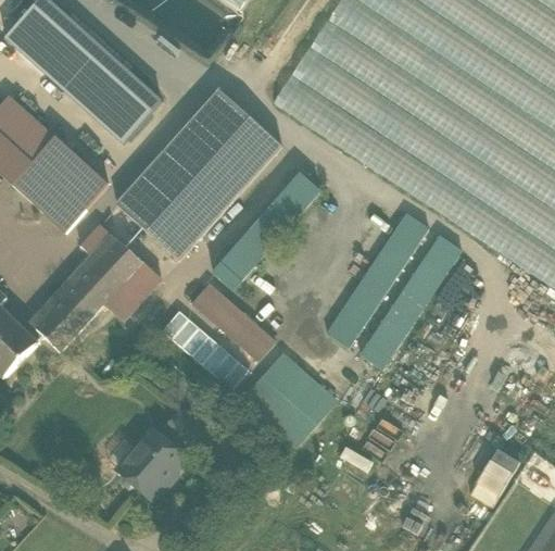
[(42,0),(10,37),(128,142),(165,100),(53,0),(42,0)]
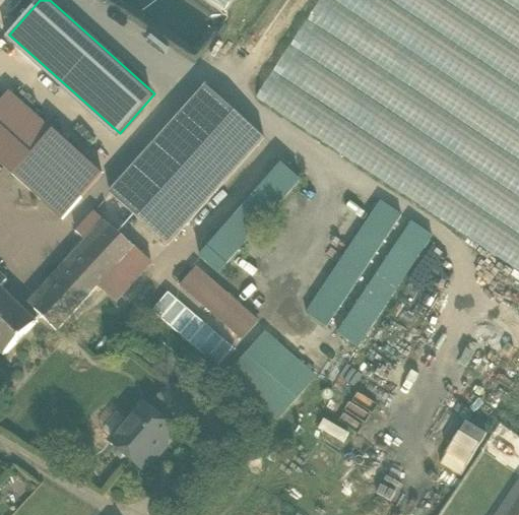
[(211,0),(224,9),(231,0),(211,0)]
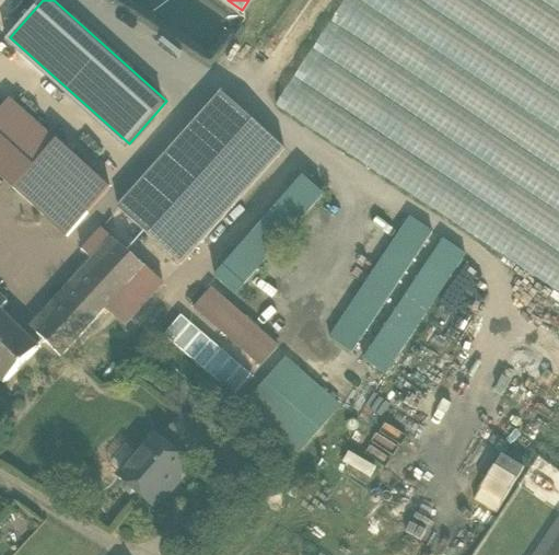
[(341,0),(289,65),(332,100),(339,69),(340,81),(352,67),(419,122),(429,110),(367,58),(434,73),(419,44),(453,51),(440,25),(443,21),(475,29),(472,1),(478,0),(341,0)]
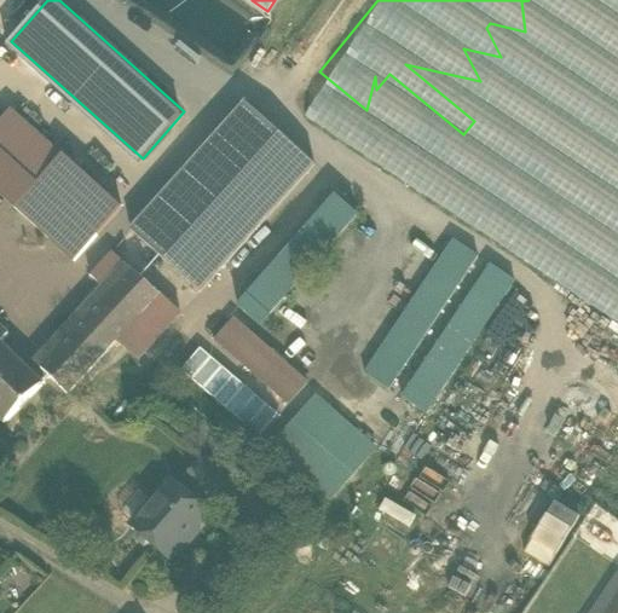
[(130,227),(200,290),(315,162),(244,100),(130,227)]
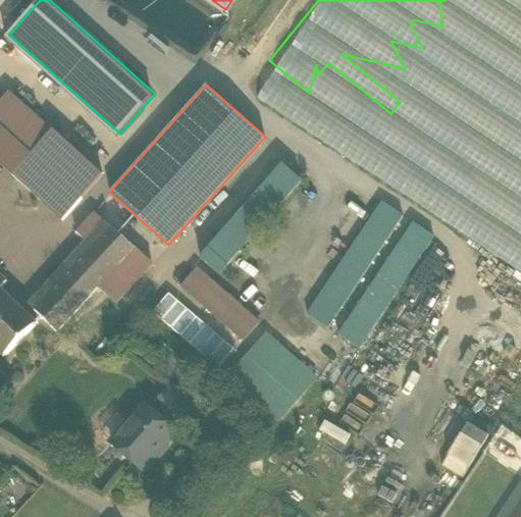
[(0,124),(16,140),(39,116),(8,89),(0,98),(0,124)]
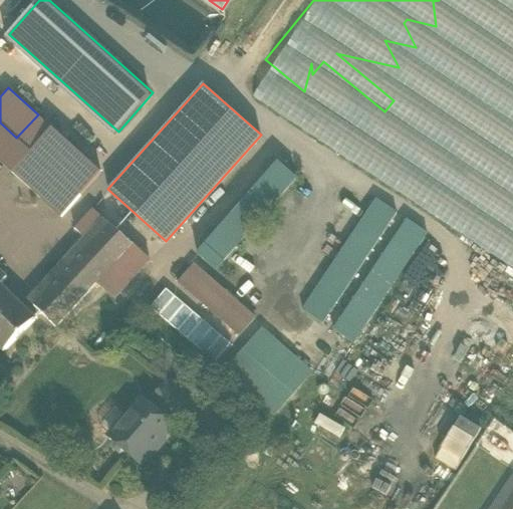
[(51,126),(38,114),(16,138),(29,150),(51,126)]
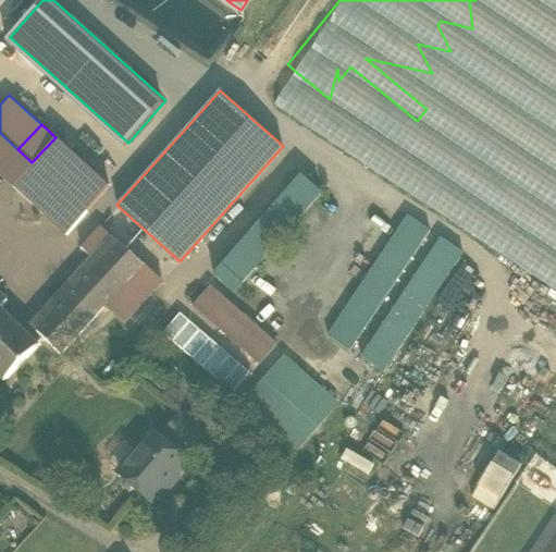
[(32,162),(17,149),(0,133),(0,172),(12,183),(65,232),(85,210),(84,210),(32,162)]
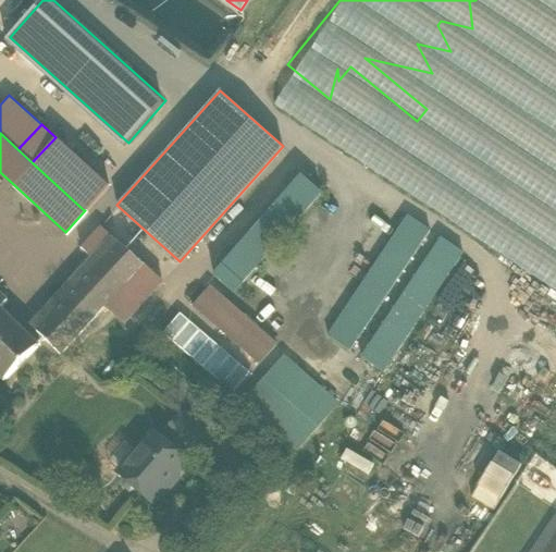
[(108,184),(56,137),(32,162),(84,210),(108,184)]
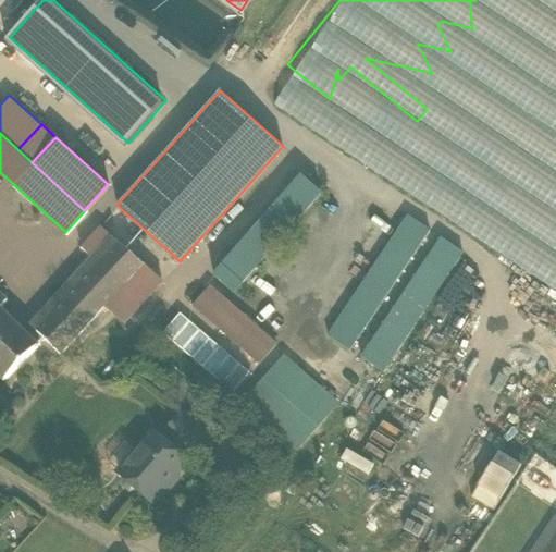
[(300,173),(212,272),(232,290),(320,191),(300,173)]
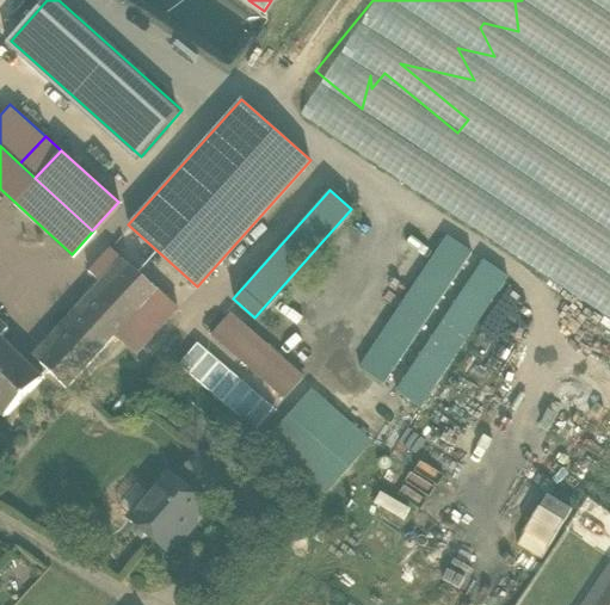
[(470,249),(447,234),(359,365),(383,381),(470,249)]
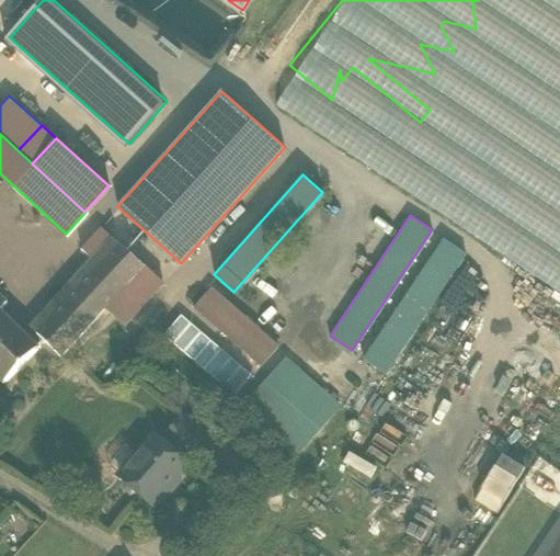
[(81,247),(99,263),(118,241),(100,225),(81,247)]
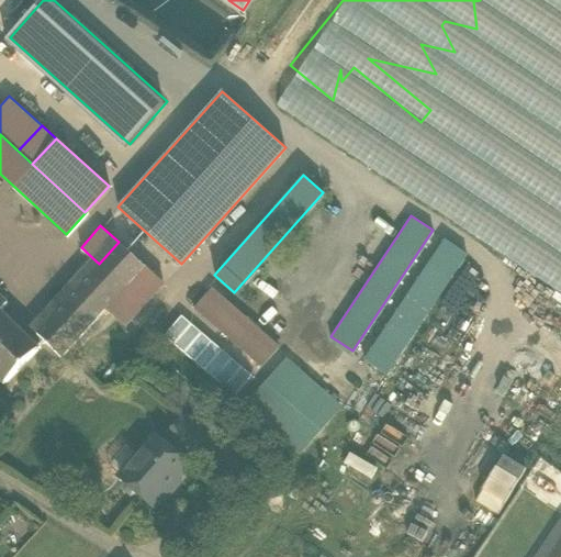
[(466,252),(444,237),(363,357),(385,371),(466,252)]
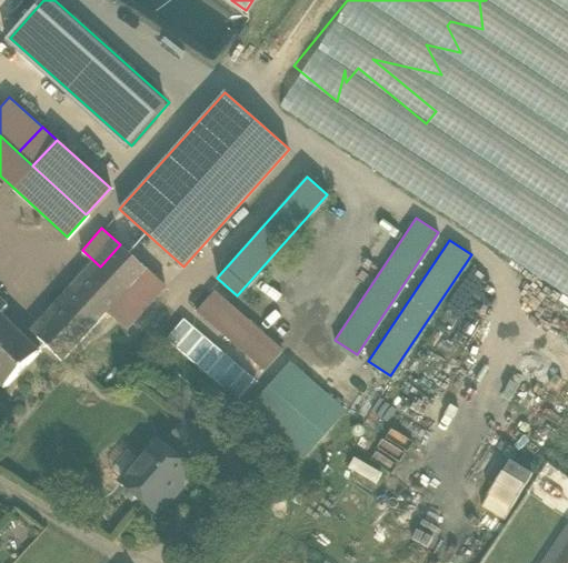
[(146,268),(120,244),(100,267),(37,335),(62,359),(107,310),(146,268)]
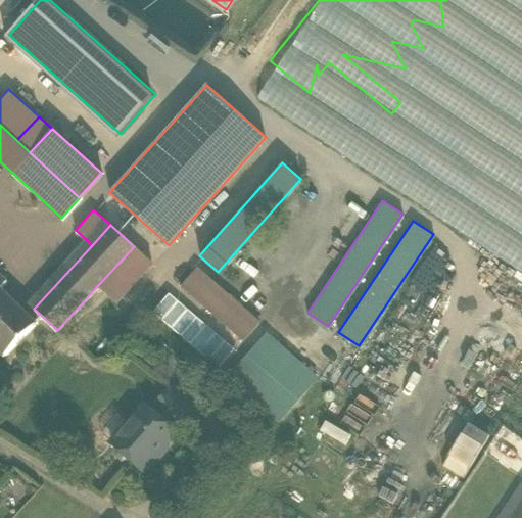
[(151,262),(134,246),(98,285),(115,300),(151,262)]
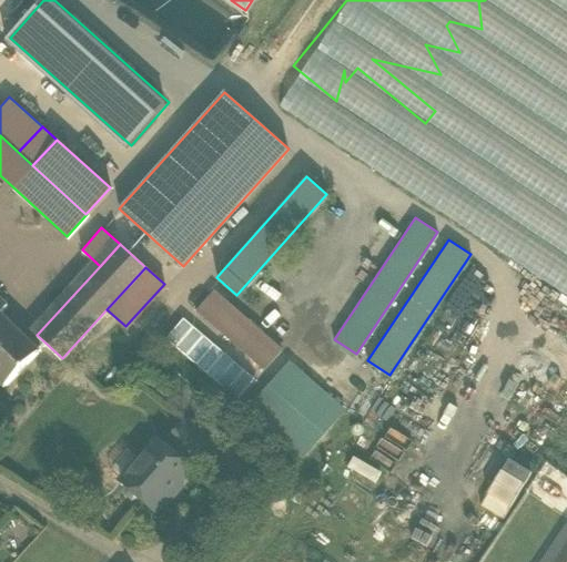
[(210,285),(192,306),(262,368),(281,348),(210,285)]
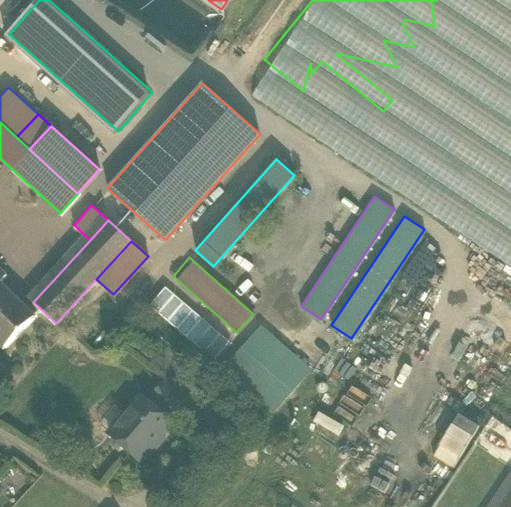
[(35,315),(0,281),(0,345),(3,348),(35,315)]
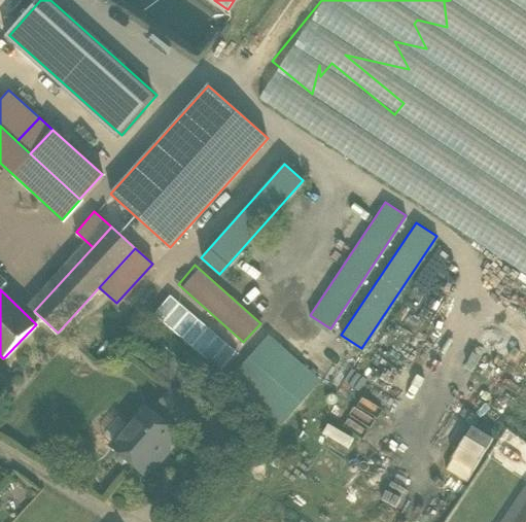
[(235,350),(170,293),(153,312),(219,369),(235,350)]
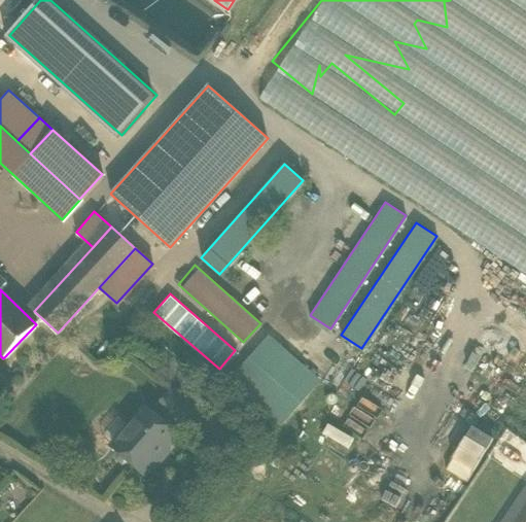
[(318,379),(267,335),(229,377),(280,422),(318,379)]
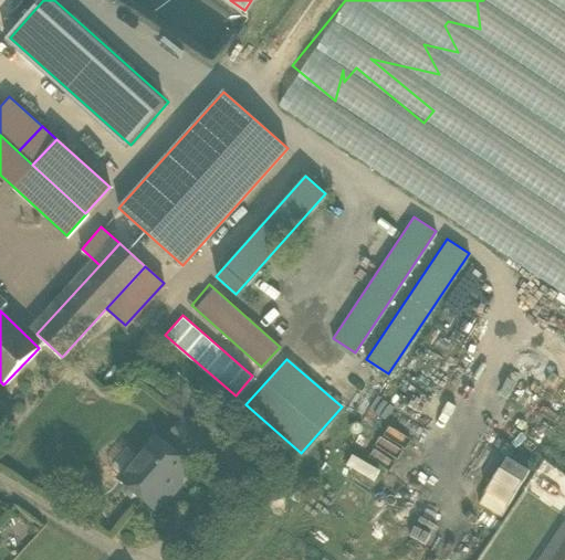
[(343,474),(367,488),(430,386),(407,371),(343,474)]
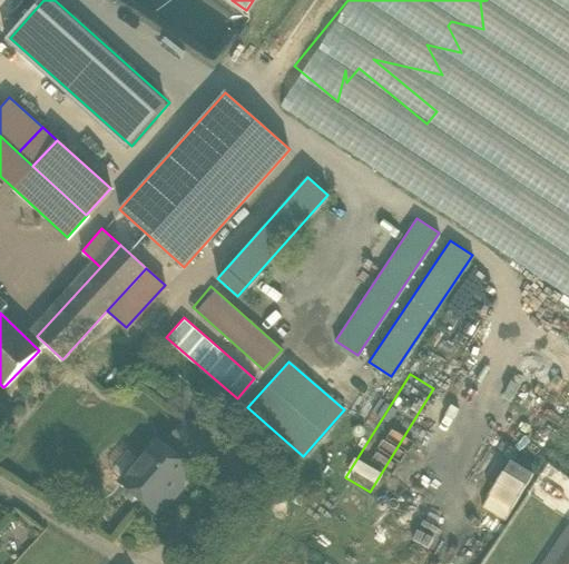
[(173,435),(196,455),(211,439),(186,418),(173,435)]
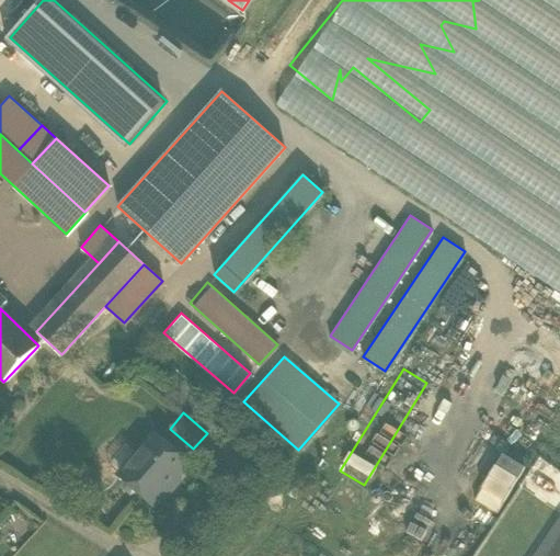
[(139,490),(153,502),(157,499),(162,498),(167,492),(167,487),(186,464),(152,434),(132,458),(135,462),(124,475),(121,472),(120,473),(125,478),(123,479),(124,487),(129,492),(137,491),(139,490)]
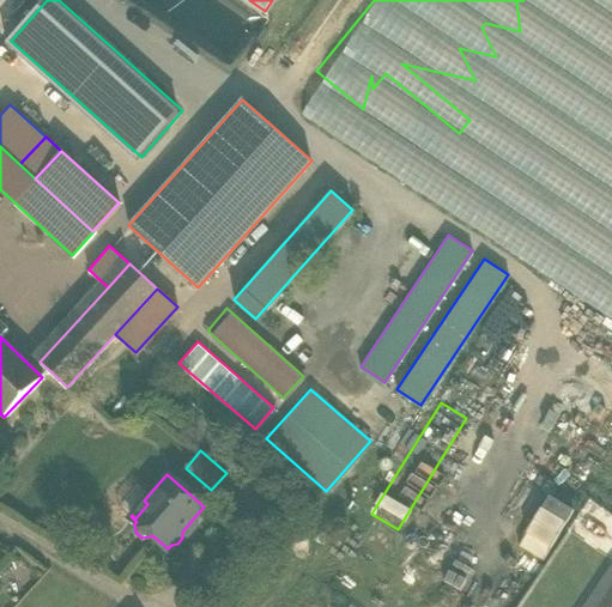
[(144,501),(132,515),(135,519),(147,504),(144,501)]
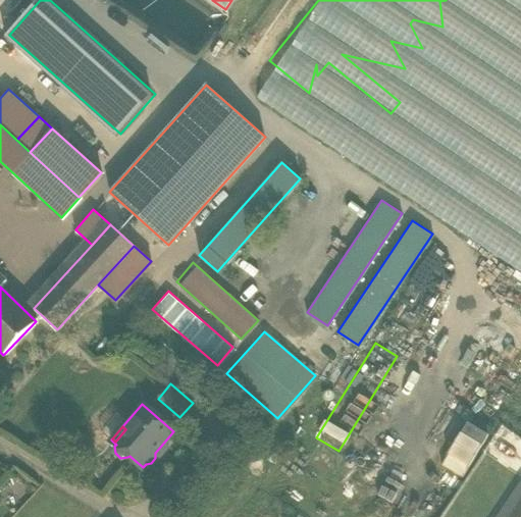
[(520,477),(493,516),(505,516),(520,493),(520,477)]
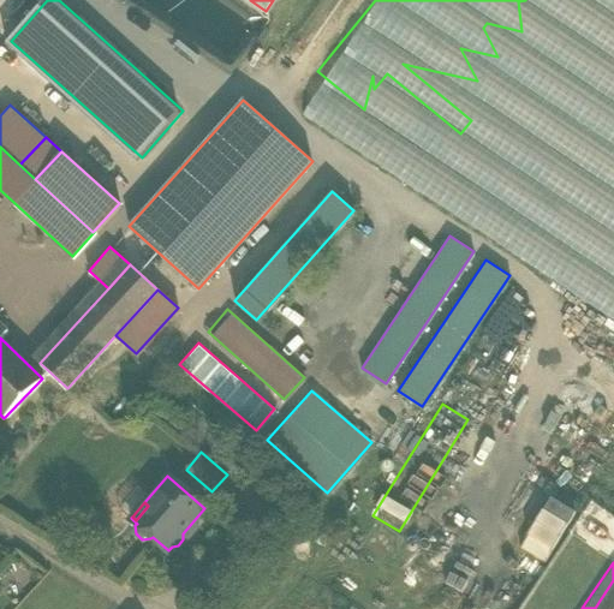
[(613,608),(613,580),(595,608),(613,608)]
